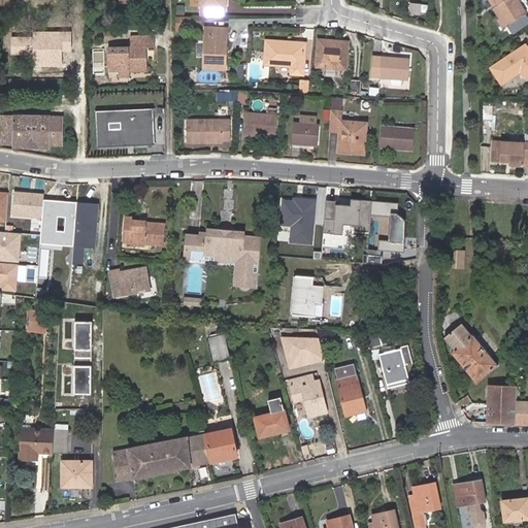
[(225,17),(224,0),(191,0),(191,5),(199,7),(198,17),(204,17),(225,17)]
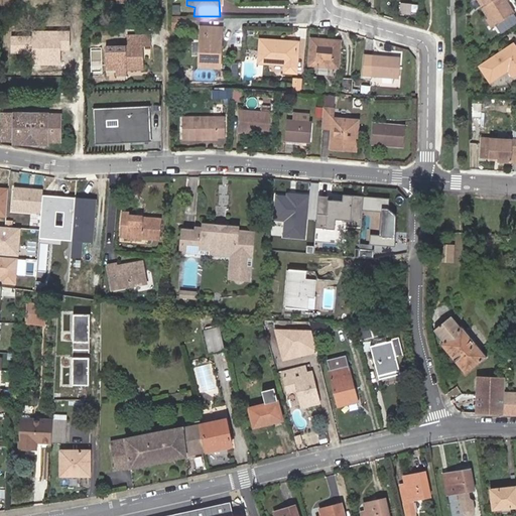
[(494,26),(514,13),(506,2),(508,0),(483,0),(487,5),(483,8),(482,8),(489,18),(494,26)]
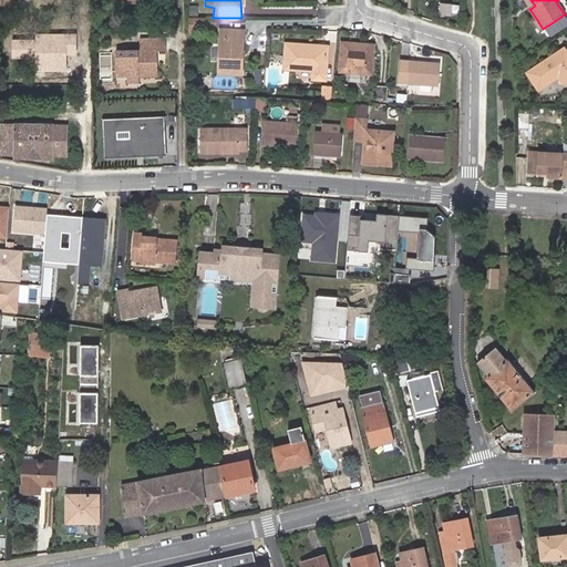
[(205,18),(189,18),(189,31),(205,31),(205,18)]
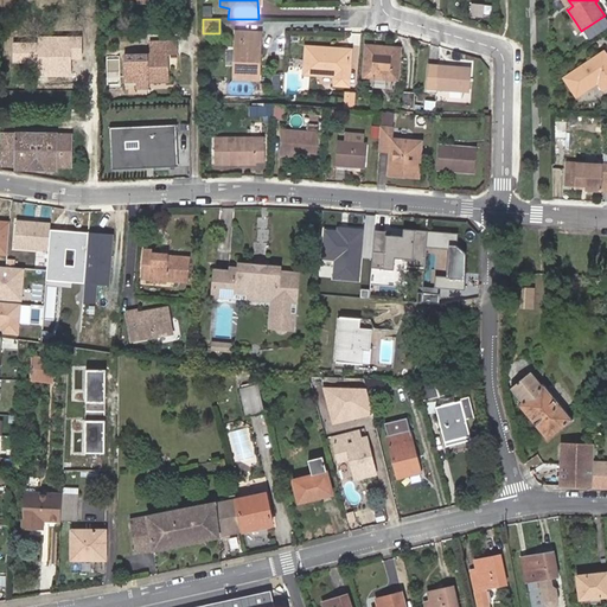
[(236,40),(261,42),(261,32),(236,31),(236,40)]
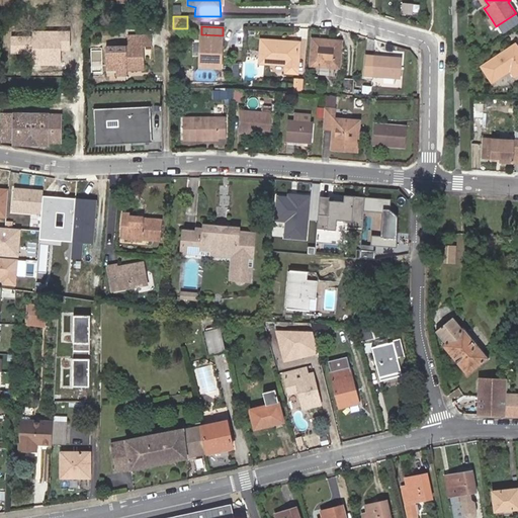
[(32,54),(33,65),(61,65),(61,50),(69,50),(69,31),(32,32),(32,36),(9,36),(9,55),(32,54)]
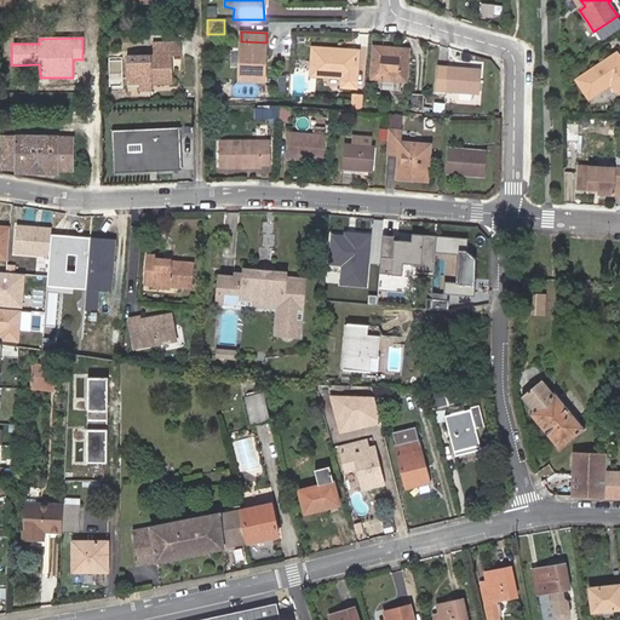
[(264,81),(267,42),(241,41),(239,80),(264,81)]
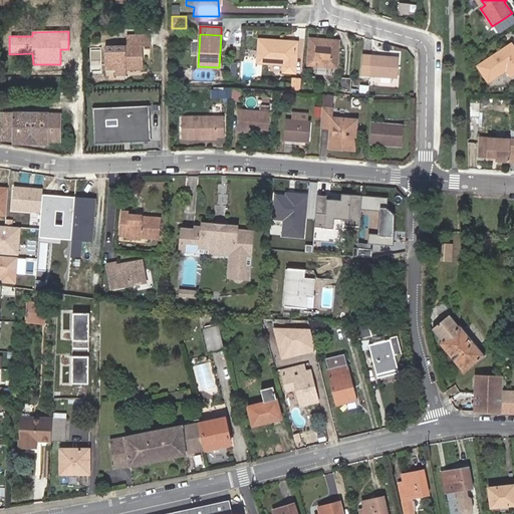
[(126,45),(105,46),(106,68),(115,68),(116,74),(124,74),(124,69),(143,68),(142,45),(150,45),(150,35),(126,35),(126,45)]
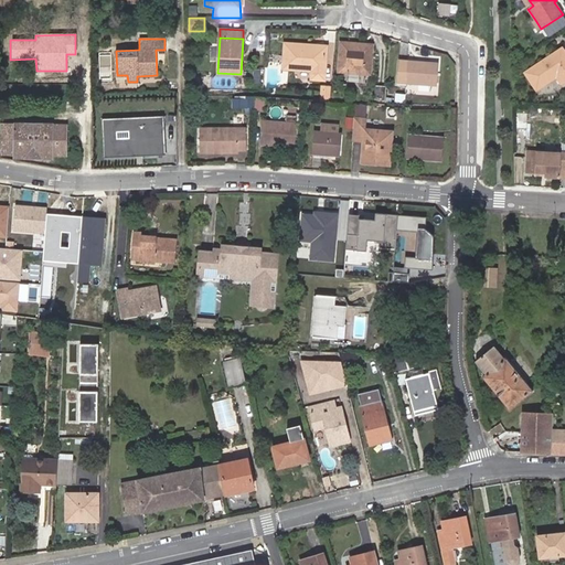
[(372,44),(341,42),(339,72),(370,75),(372,44)]
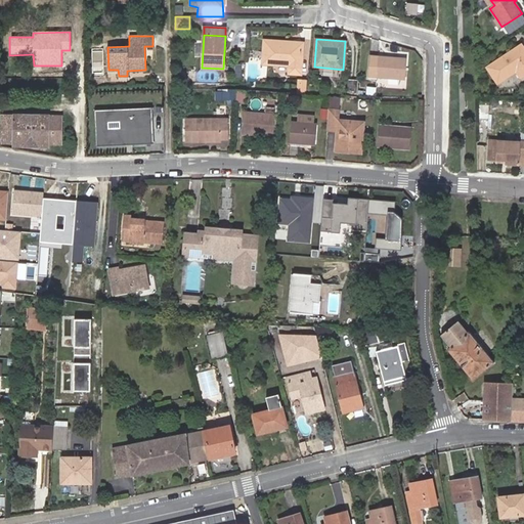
[(284,46),(284,42),(266,41),(264,63),(288,64),(287,75),(301,76),(302,47),(284,46)]
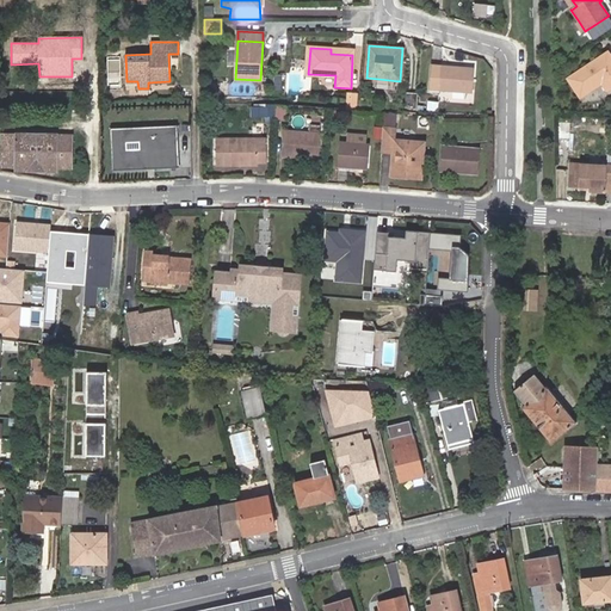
[(610,87),(610,55),(609,51),(568,79),(580,97),(602,82),(606,91),(610,87)]
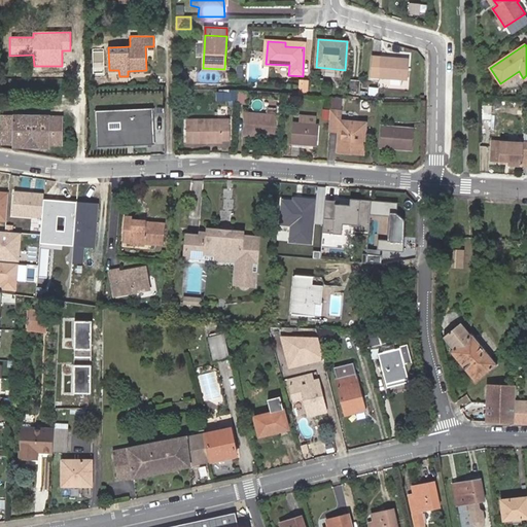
[(409,59),(372,57),(371,77),(407,80),(409,59)]
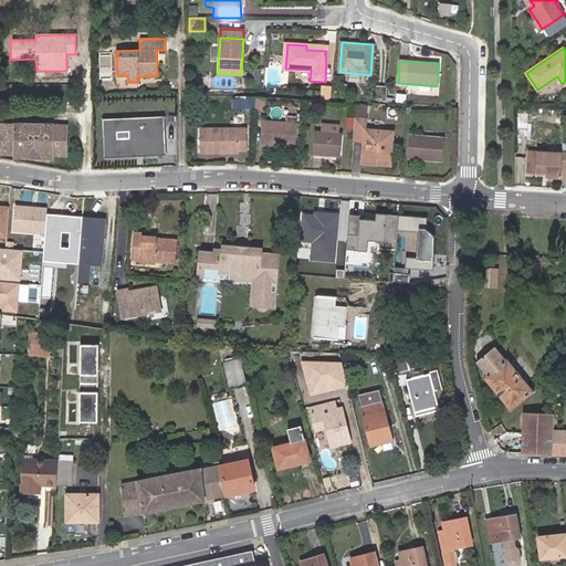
[(387,87),(387,86),(377,85),(376,105),(386,106),(386,94),(387,87)]
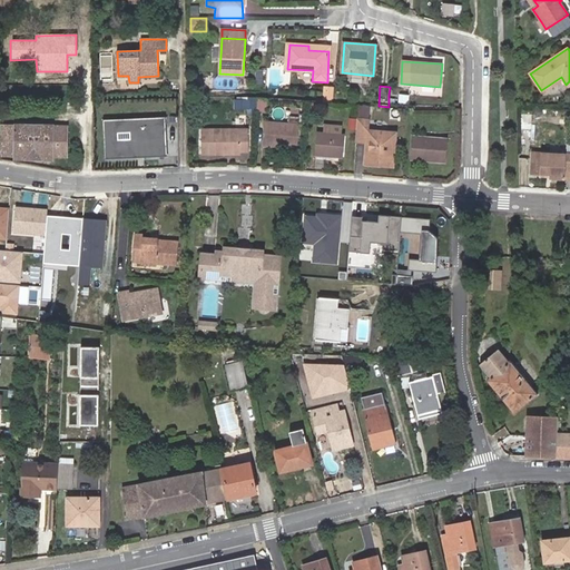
[(333,102),(334,88),(323,87),(322,101),(333,102)]
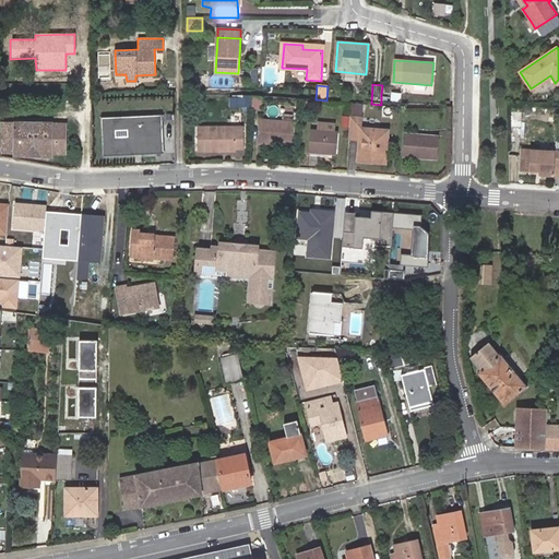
[(250,114),(251,96),(242,95),(242,97),(229,97),(229,106),(242,107),(242,114),(250,114)]
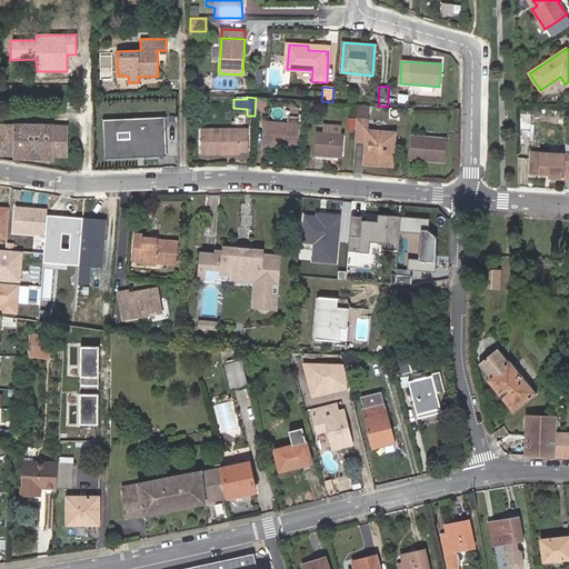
[(369,106),(358,105),(357,119),(368,119),(369,106)]
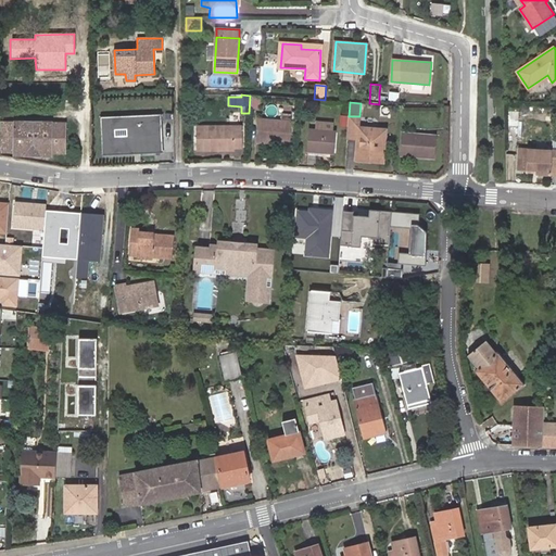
[(99,114),(100,153),(164,153),(164,114),(99,114)]
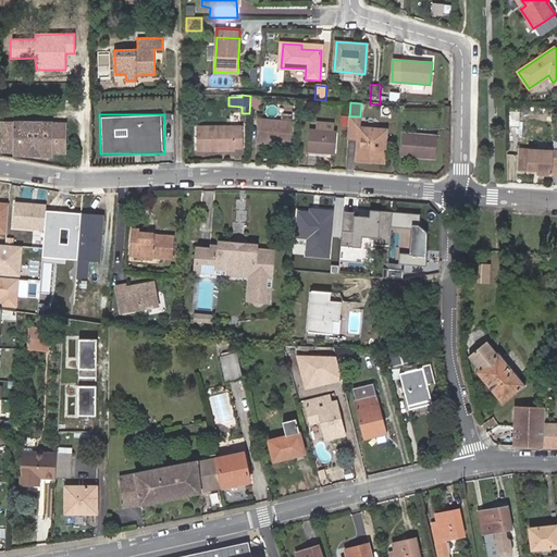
[(360,116),(349,116),(348,138),(358,139),(358,147),(361,147),(361,158),(381,159),(382,149),(385,149),(387,130),(360,127),(360,116)]
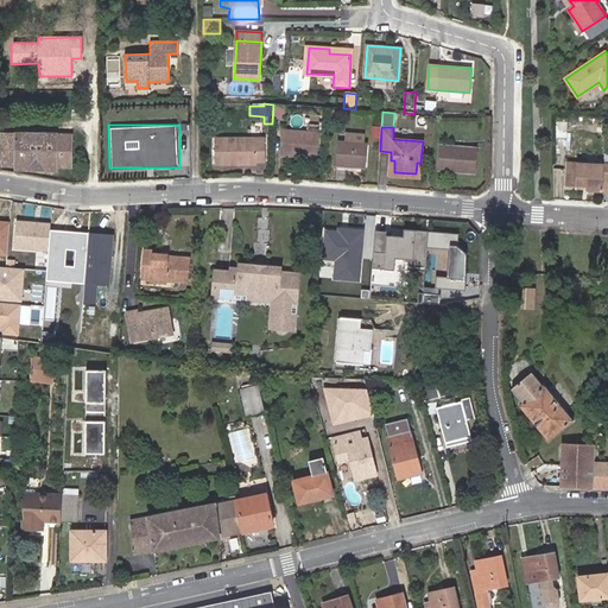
[(316,154),(317,131),(280,130),(280,153),(316,154)]
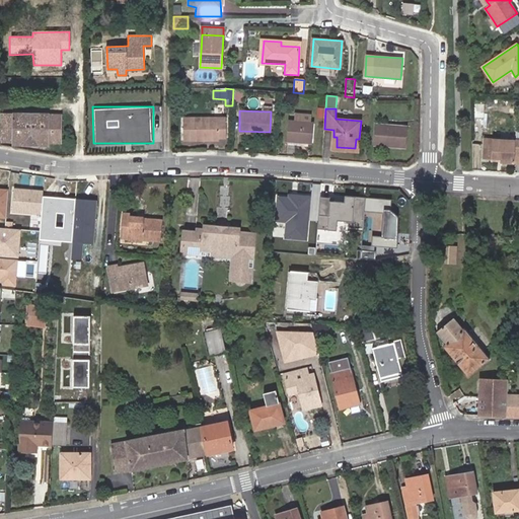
[(294,121),(310,122),(311,115),(294,113),(294,115),(294,121)]
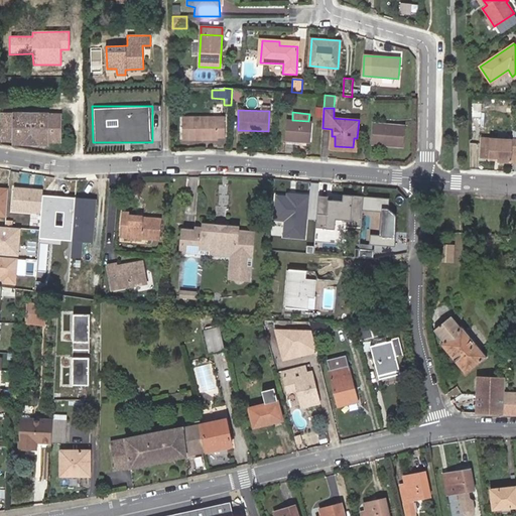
[(13,114),(1,114),(1,141),(13,141),(13,143),(48,144),(47,141),(60,142),(60,115),(48,115),(48,113),(13,113),(13,114)]
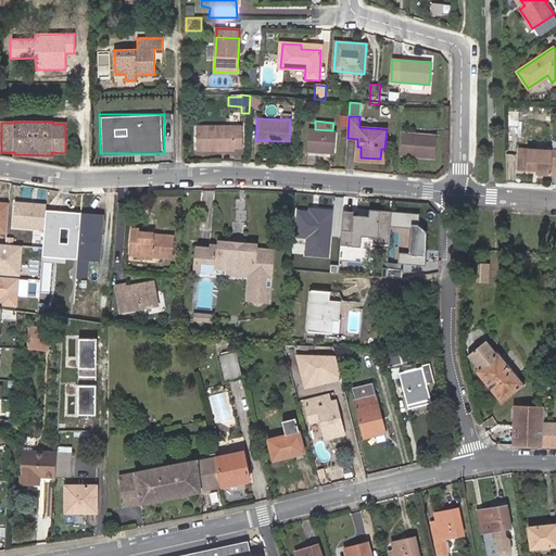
[(219,144),(235,146),(243,146),(244,125),(197,123),(196,147),(219,148),(219,144)]
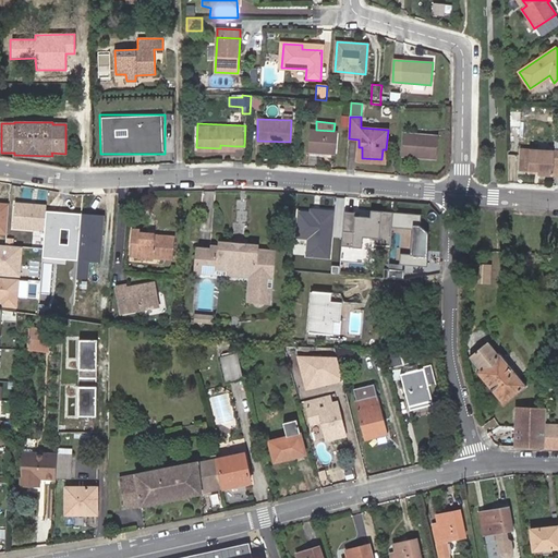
[(337,132),(334,131),(316,130),(316,123),(312,123),(311,130),(310,152),(316,153),(330,154),(335,154),(337,132)]
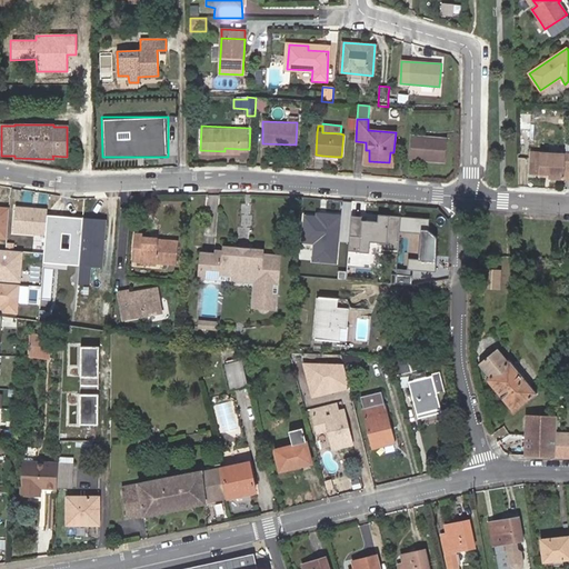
[(447,138),(411,136),(410,159),(446,162),(447,138)]
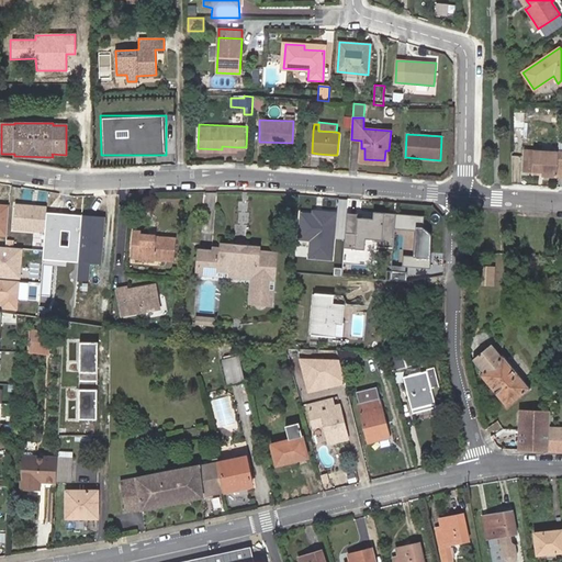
[(389,166),(389,150),(385,150),(384,160),(364,159),(364,148),(361,148),(360,164),(389,166)]
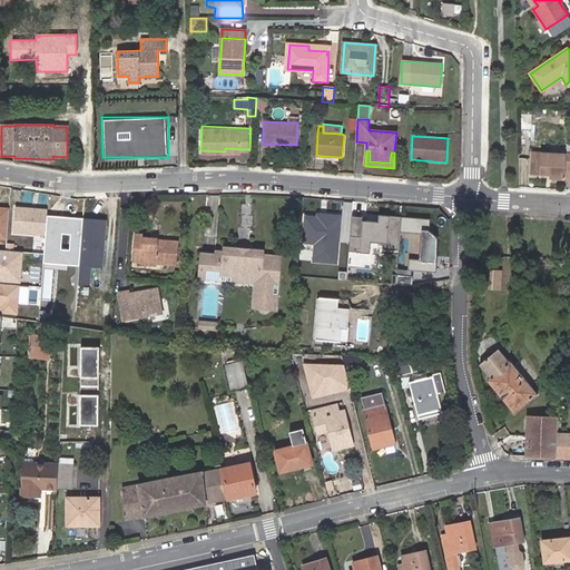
[(564,179),(566,155),(531,153),(530,174),(540,174),(550,175),(550,178),(564,179)]
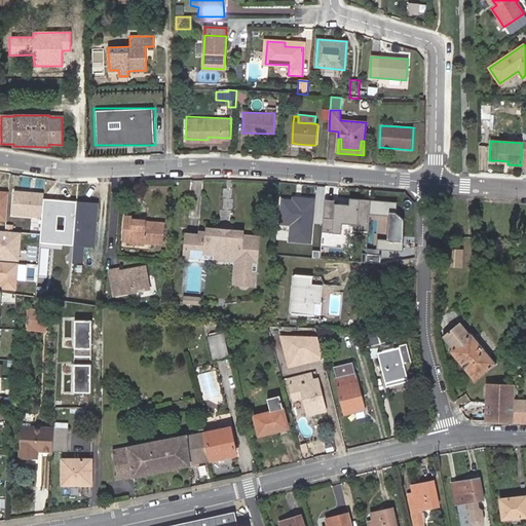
[(0,220),(6,221),(9,192),(0,191),(0,220)]
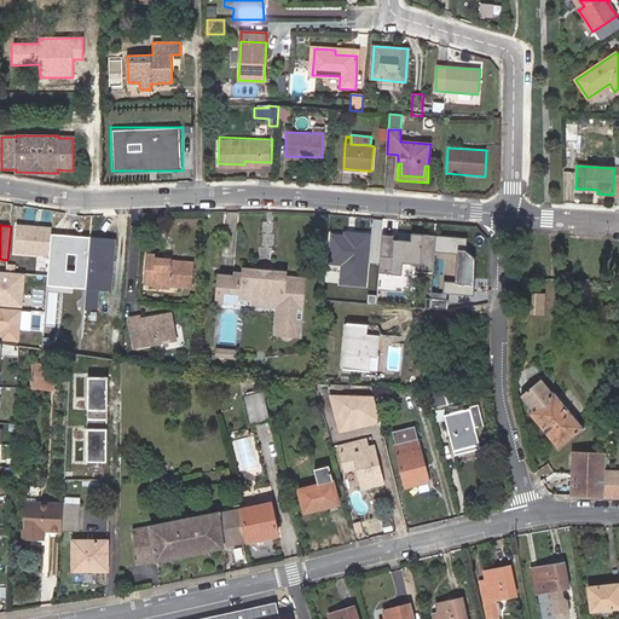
[(51,233),(51,227),(17,225),(15,253),(50,256),(51,233)]
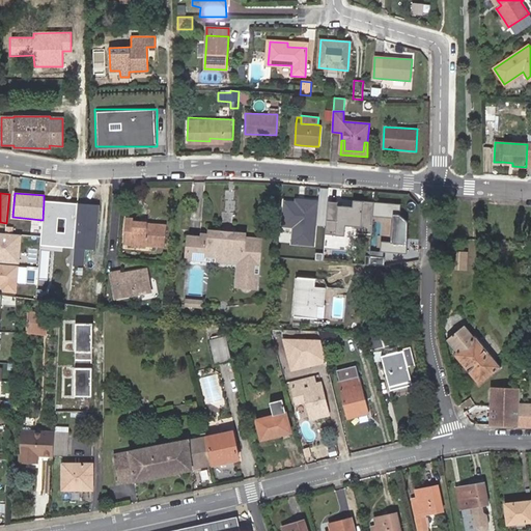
[(315,246),(318,198),(295,196),(294,200),(283,200),(281,228),(291,228),(290,245),(315,246)]
